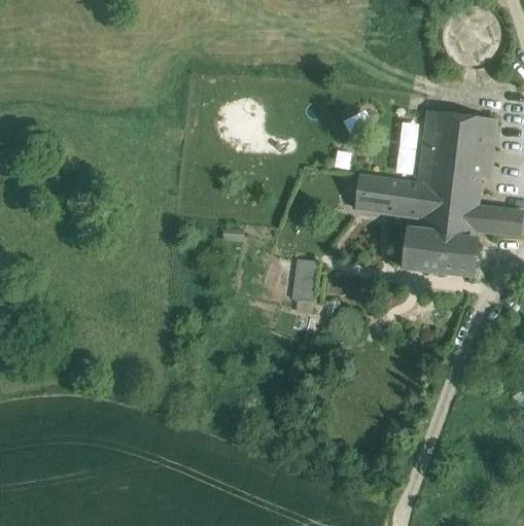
[(420,219),(418,232),(472,241),(473,233),(519,238),(522,212),(476,207),(479,181),(487,119),(433,113),(424,185),(359,176),(355,211),(405,217),(420,219)]
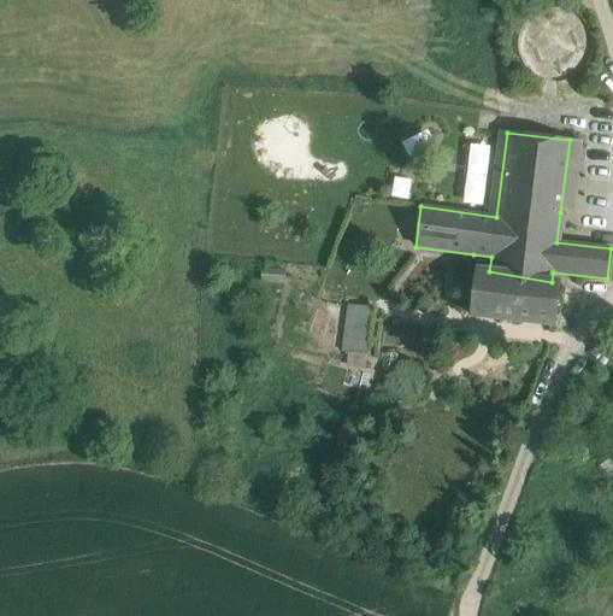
[(589,142),(570,140),(560,212),(581,215),(589,142)]
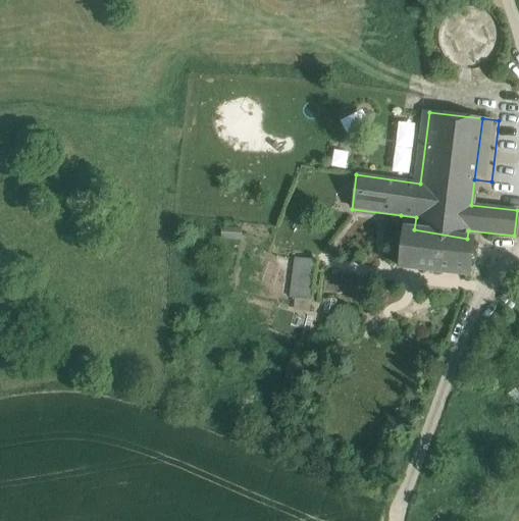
[(395,120),(394,170),(410,171),(411,121),(395,120)]
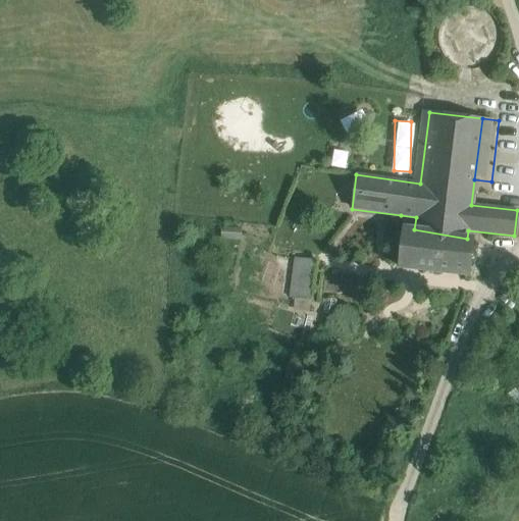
[(416,217),(401,215),(402,227),(414,229),(416,217)]
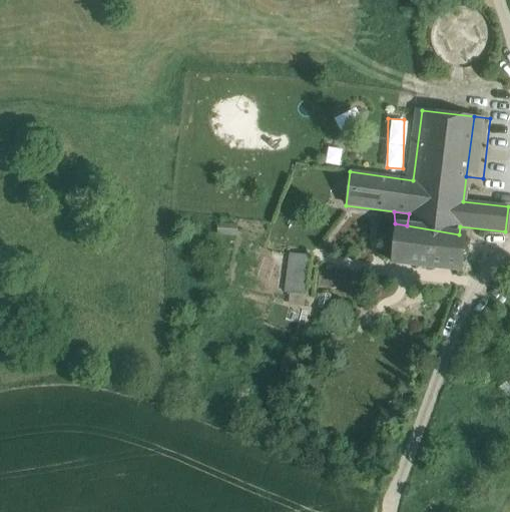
[(407,225),(395,223),(391,263),(458,270),(462,234),(459,234),(407,225)]
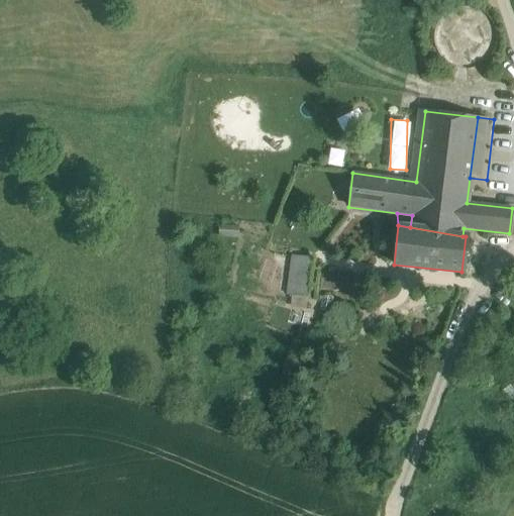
[(311,258),(291,254),(286,295),(305,297),(311,258)]
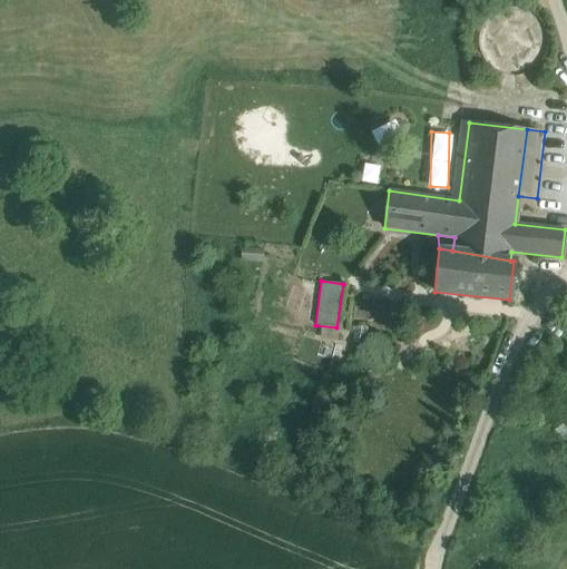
[(566,418),(553,430),(564,445),(566,442),(566,418)]
